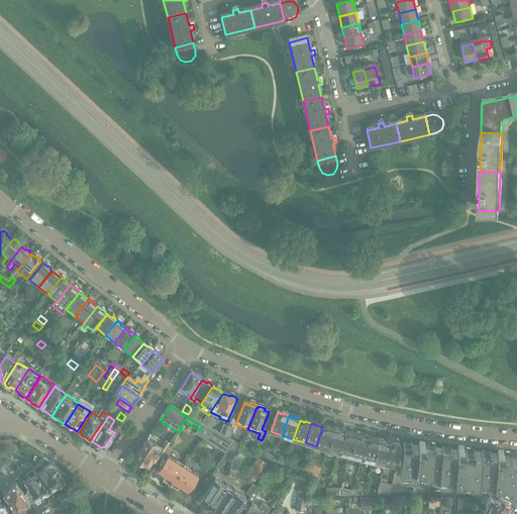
[(225,438),(202,426),(199,430),(196,436),(227,455),(231,449),(235,443),(229,440),(225,438)]
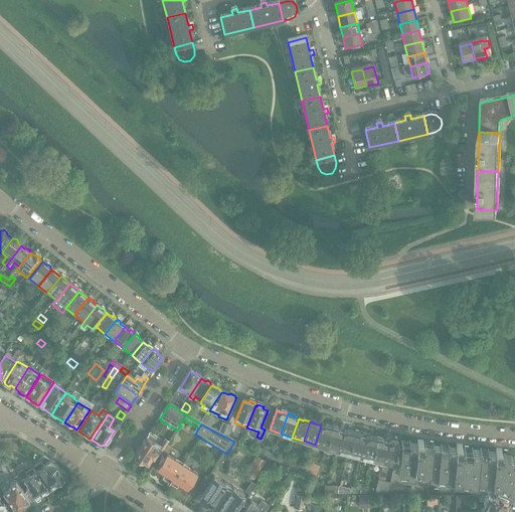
[(321,425),(315,445),(326,448),(332,429),(326,427),(325,428),(321,425)]
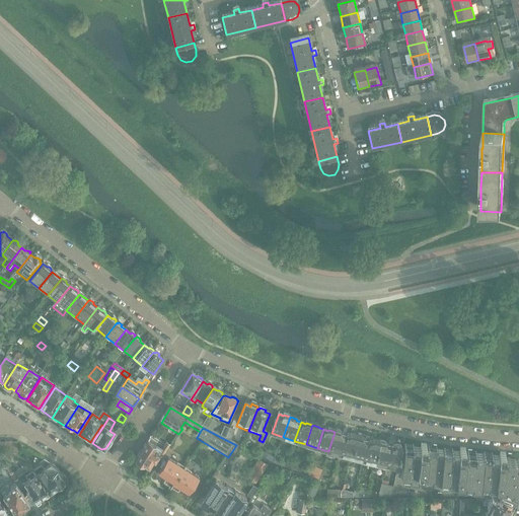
[(341,434),(335,432),(328,451),(340,455),(346,436),(342,435),(341,434)]
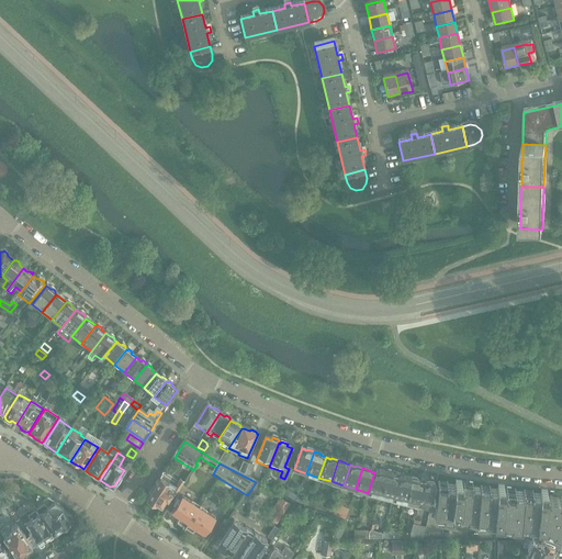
[(374,472),(368,493),(381,496),(386,474),(380,472),(379,473),(374,472)]
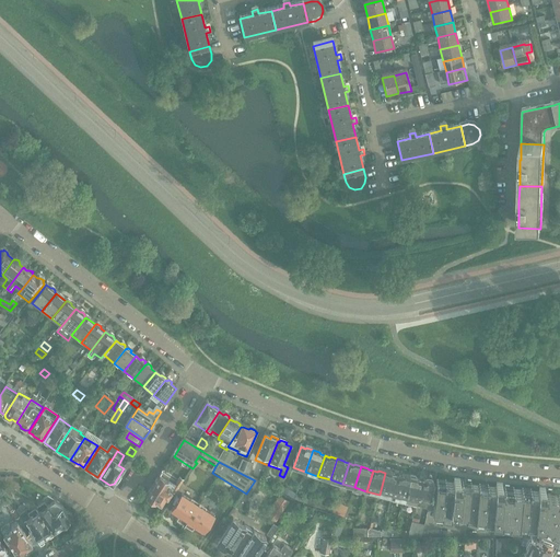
[(392,474),(385,473),(380,495),(392,498),(397,477),(393,476),(392,474)]
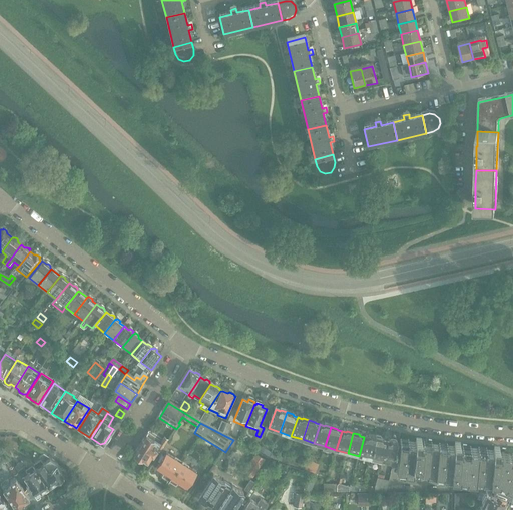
[(364,437),(359,456),(371,458),(375,438),(369,437),(368,438),(364,437)]
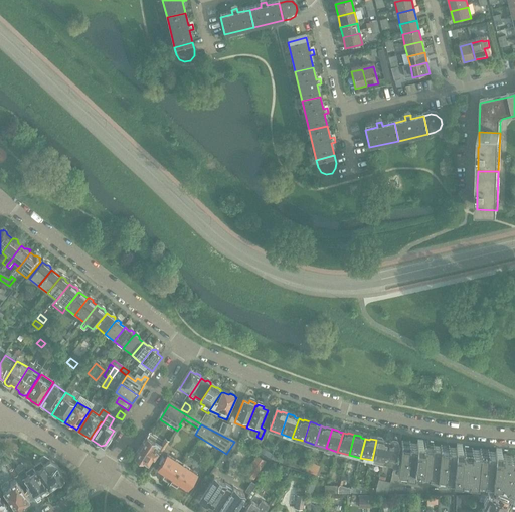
[(160,448),(147,440),(135,458),(136,459),(136,462),(139,463),(142,463),(143,463),(148,466),(152,459),(154,460),(158,454),(161,456),(169,444),(165,442),(160,448)]
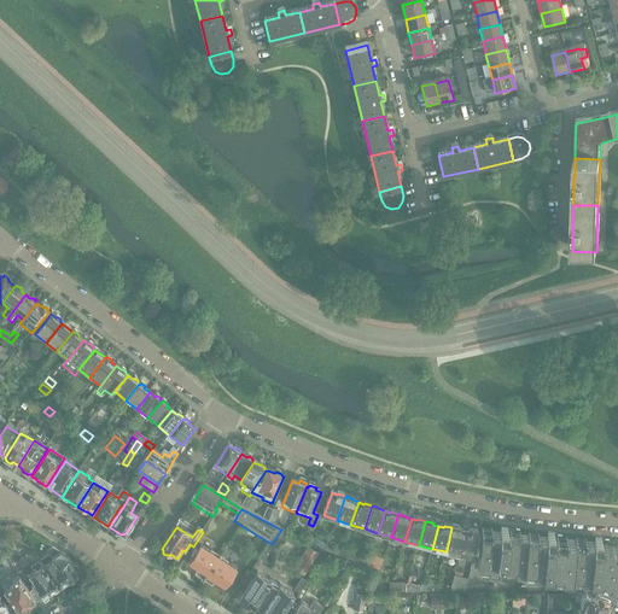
[(459,530),(452,527),(447,551),(460,555),(466,532),(460,531),(459,530)]
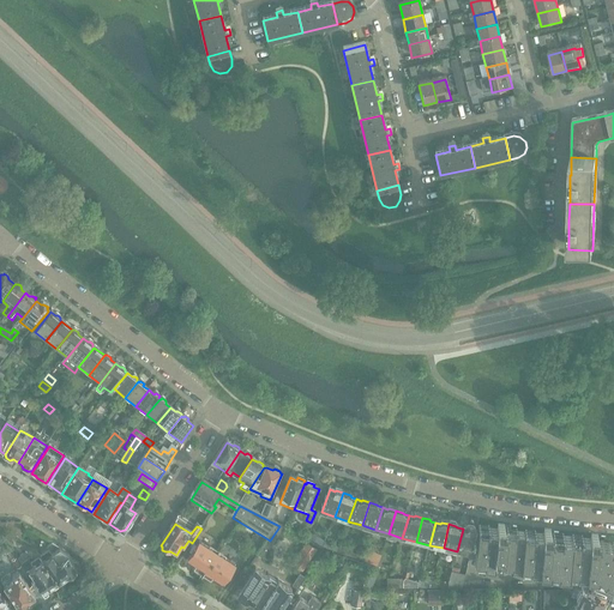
[(20,525),(7,525),(7,531),(20,539),(20,525)]
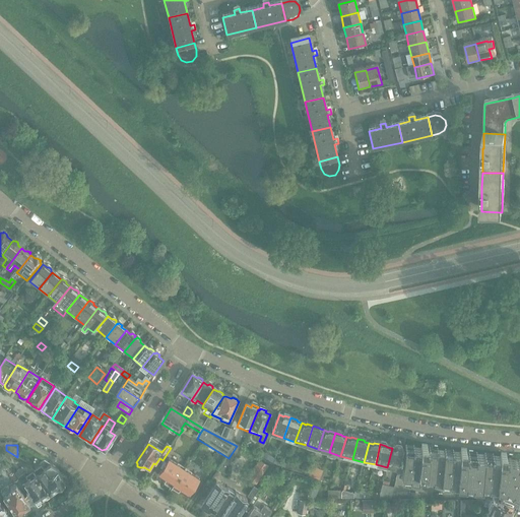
[(421,447),(420,451),(405,450),(402,479),(506,492),(519,499),(519,498),(519,464),(514,462),(506,461),(506,456),(501,456),(500,460),(466,456),(466,452),(461,451),(460,456),(427,452),(427,447),(421,447)]
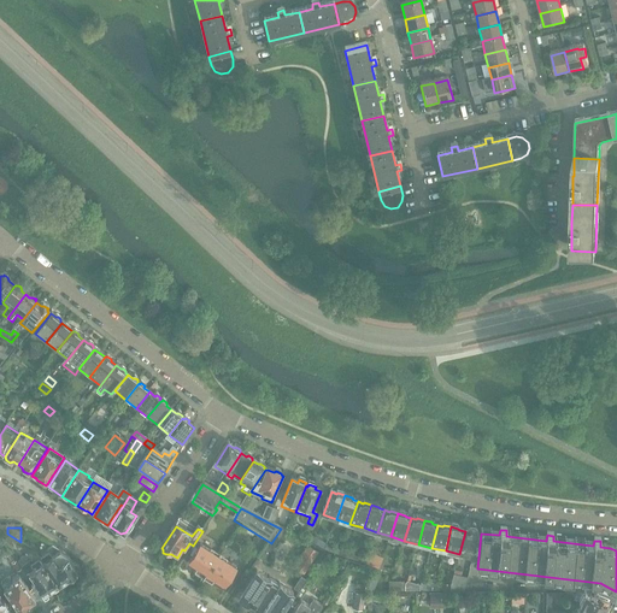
[(470,532),(465,531),(459,554),(474,558),(479,534),(477,534),(477,532),(471,531),(470,532)]
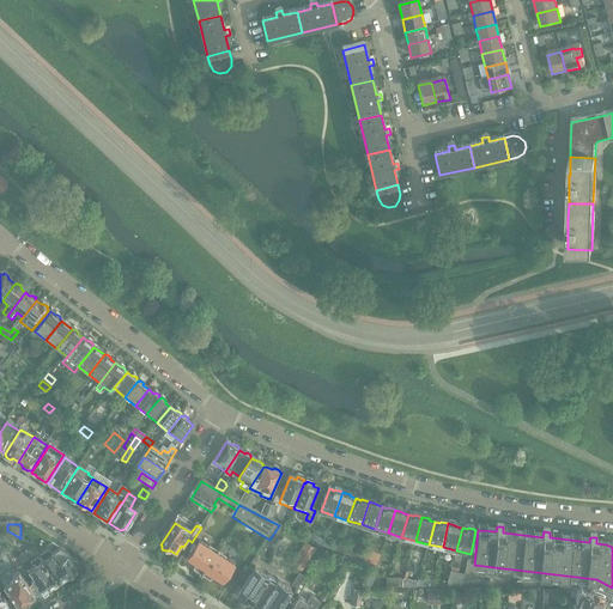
[(259,556),(263,560),(280,536),(274,533),(269,540),(259,556)]
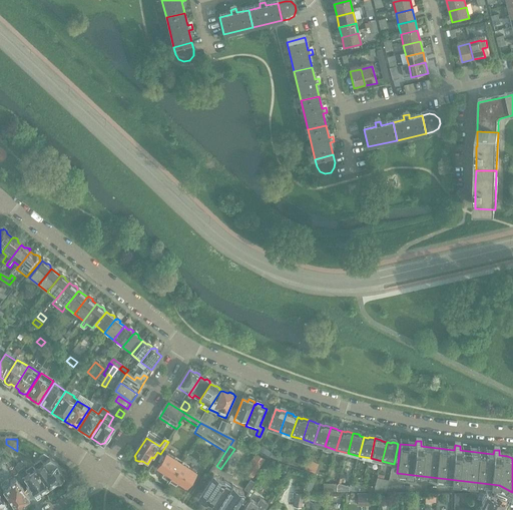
[(260,449),(259,452),(271,460),(316,476),(317,473),(272,456),(260,449)]
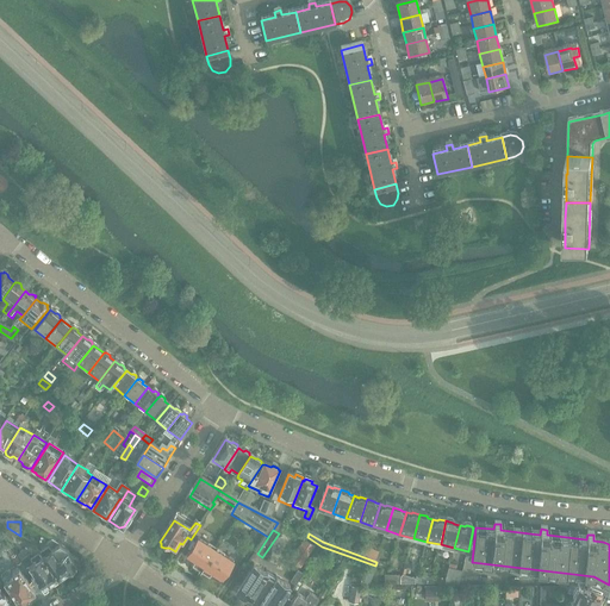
[(193,569),(201,574),(216,553),(198,541),(195,545),(193,544),(190,549),(192,550),(187,557),(197,563),(193,569)]
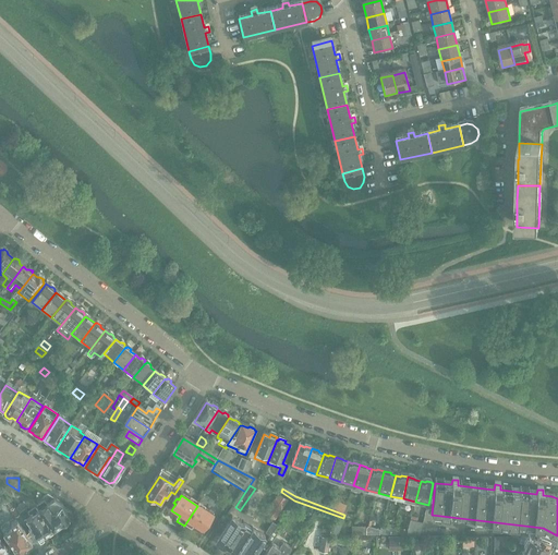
[(44,502),(36,507),(52,531),(61,526),(61,525),(64,522),(68,523),(72,520),(73,517),(69,513),(67,513),(61,504),(48,496),(41,501),(44,502)]
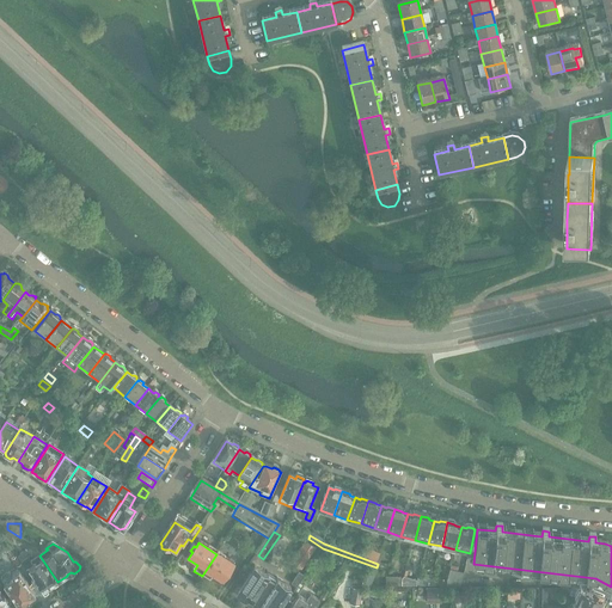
[(293,564),(304,571),(316,551),(306,545),(293,564)]
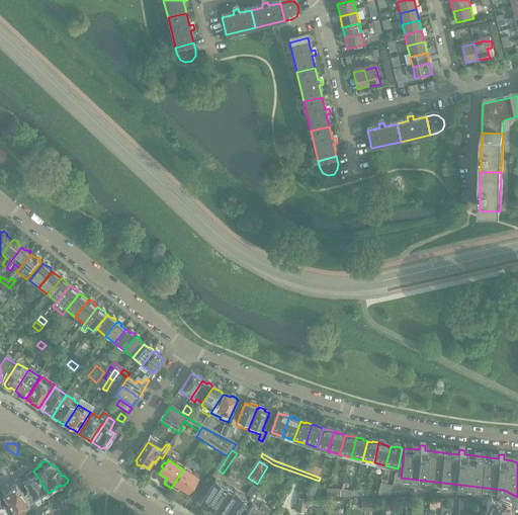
[(198,479),(183,469),(171,488),(178,492),(181,488),(189,493),(193,487),(195,488),(197,484),(195,483),(198,479)]
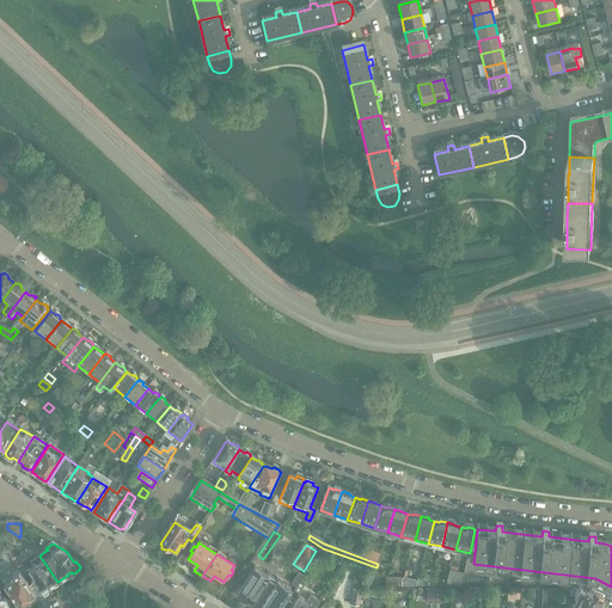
[(57,585),(57,582),(40,556),(30,562),(28,558),(22,563),(31,578),(34,576),(44,591),(48,588),(51,589),(57,585)]
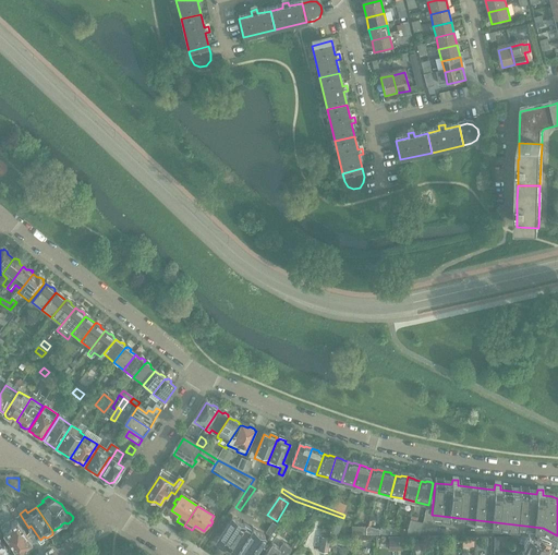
[(230,550),(237,554),(254,554),(266,539),(253,530),(252,532),(244,528),(245,528),(232,519),(216,543),(218,544),(218,547),(221,550),(223,547),(225,549),(226,547),(230,550)]
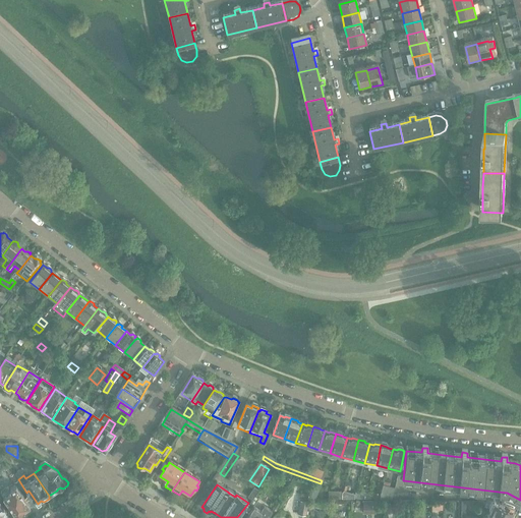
[(9,490),(1,496),(15,517),(17,517),(20,517),(22,516),(23,513),(24,512),(23,512),(30,508),(16,487),(10,492),(9,490)]
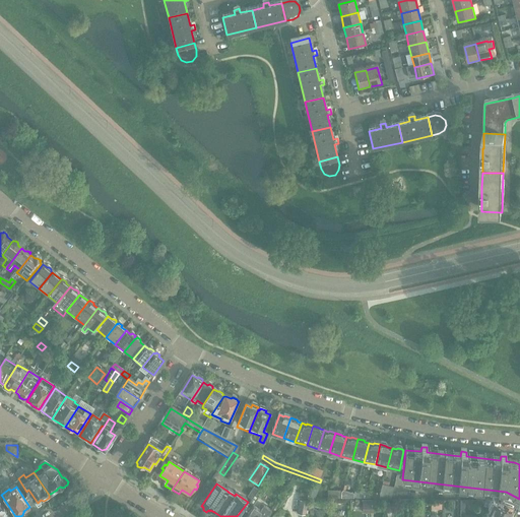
[(342,493),(328,493),(328,503),(337,503),(337,501),(380,501),(391,501),(394,490),(383,487),(380,496),(368,496),(368,495),(368,492),(355,492),(353,497),(342,497),(342,493)]
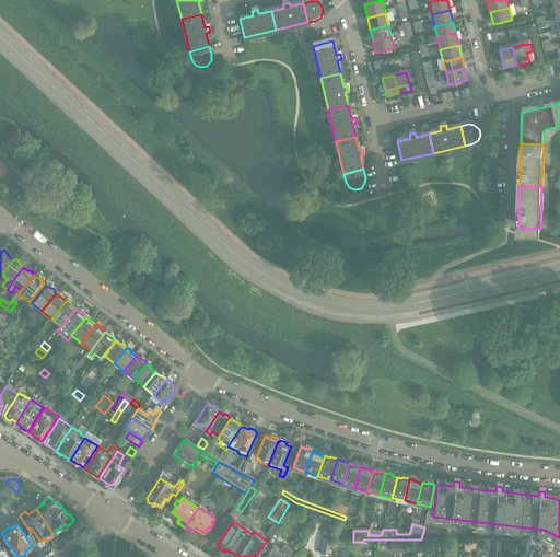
[(267,537),(271,541),(278,531),(273,528),(267,537)]
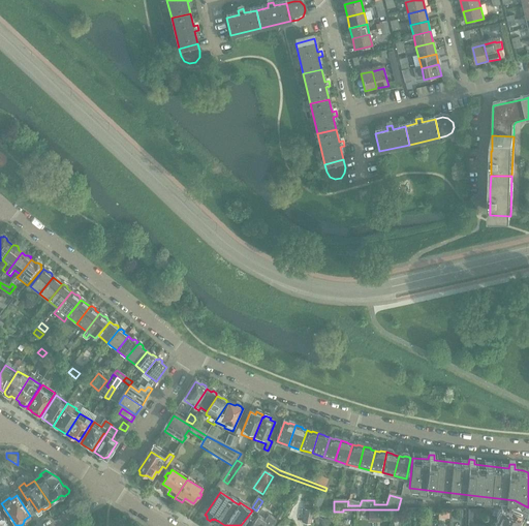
[(306,511),(303,525),(311,525),(313,512),(306,511)]
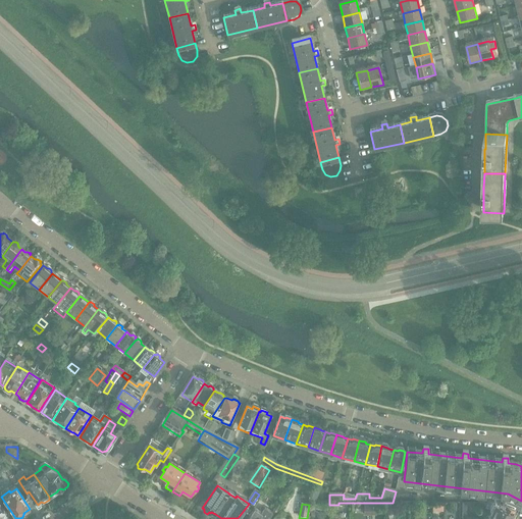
[(376,517),(376,505),(364,505),(364,517),(376,517)]
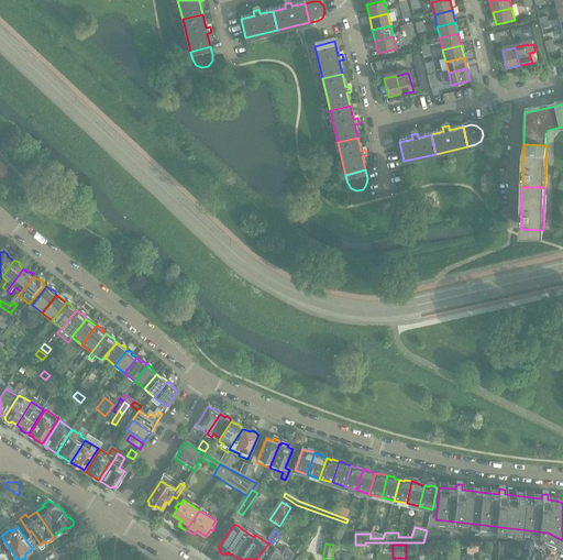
[(501,559),(503,548),(515,548),(515,545),(498,545),(498,559),(501,559)]
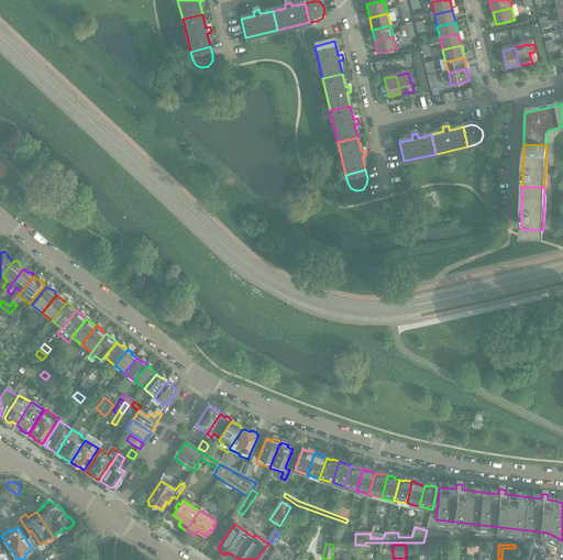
[(543,549),(534,545),(528,557),(533,559),(551,559),(555,552),(544,547),(543,549)]
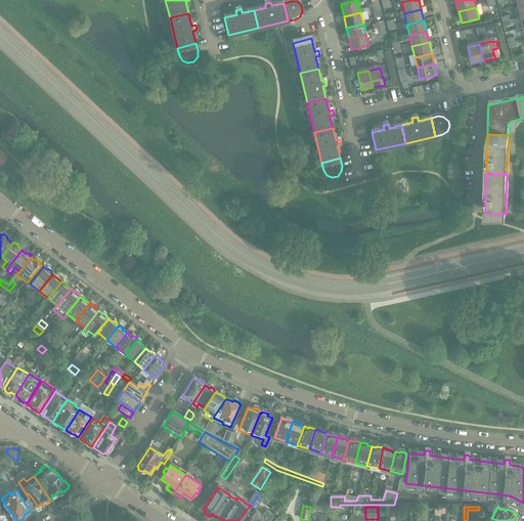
[(6,520),(9,518),(5,513),(4,514),(3,512),(0,512),(0,510),(0,520),(6,520)]
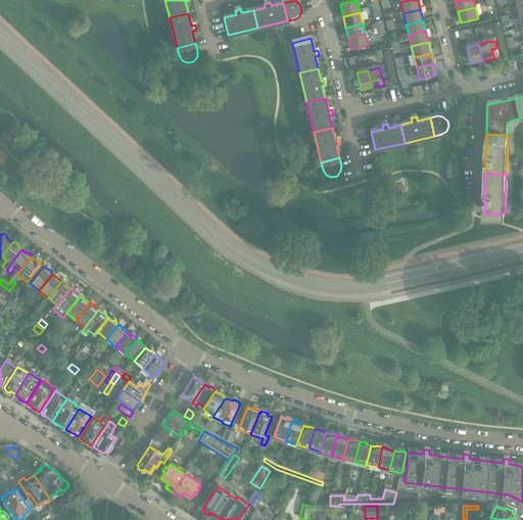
[(271,519),(274,515),(266,510),(263,514),(255,510),(248,519),(271,519)]
